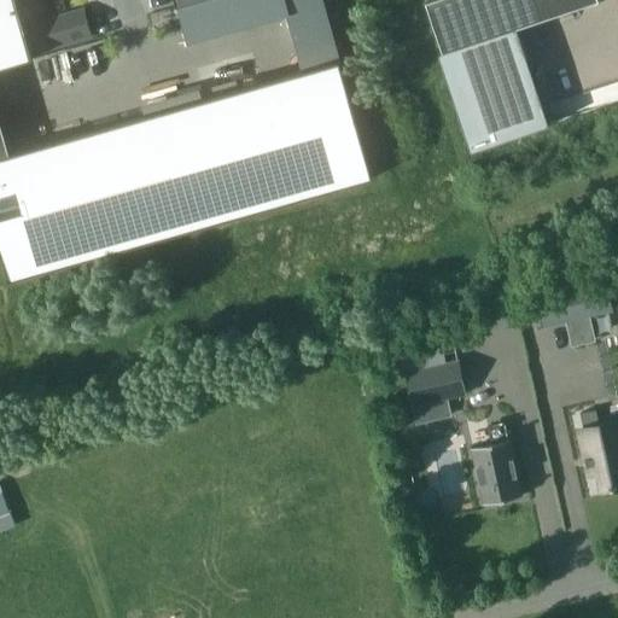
[(13,0),(0,0),(0,258),(6,281),(371,181),(338,65),(7,156),(0,127),(0,66),(30,58),(13,0)]
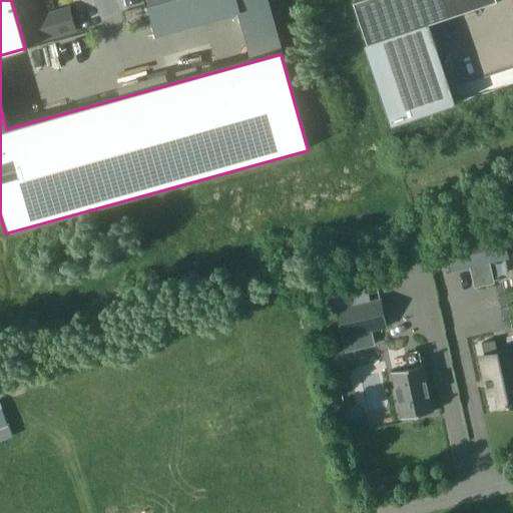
[(359,0),(353,2),(367,44),(496,1),(496,0),(359,0)]
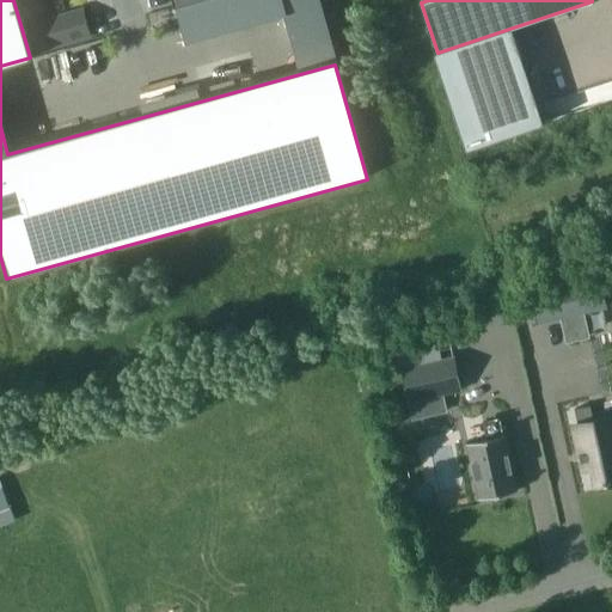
[(599,277),(531,293),(538,323),(606,308),(599,277)]
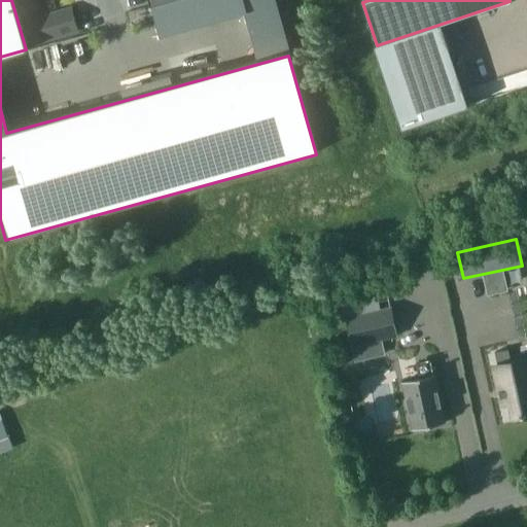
[(479,308),(493,304),(487,283),(472,287),(479,308)]
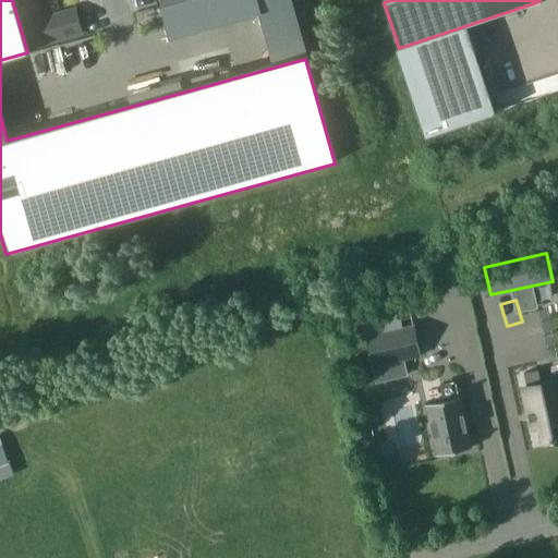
[(379,316),(362,319),(373,366),(420,356),(413,326),(384,332),(379,316)]
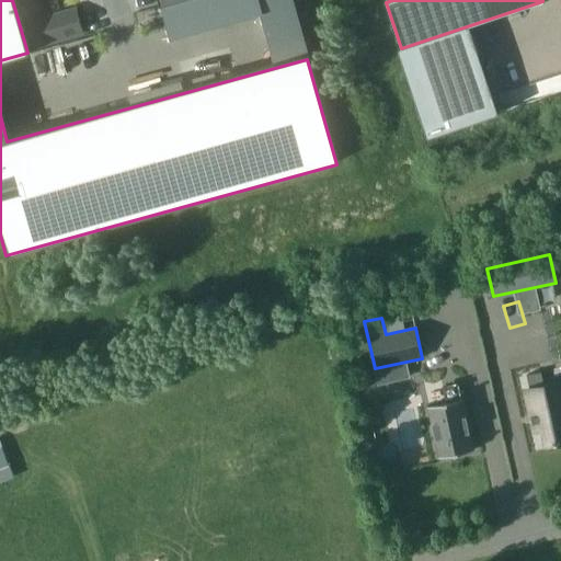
[(560,391),(559,382),(523,390),(530,426),(539,425),(542,439),(560,435),(560,391)]
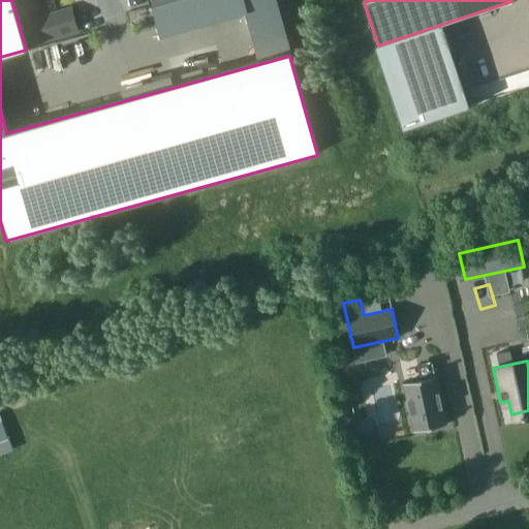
[(446,425),(435,376),(434,377),(431,362),(417,365),(421,379),(403,383),(413,432),(446,425)]
